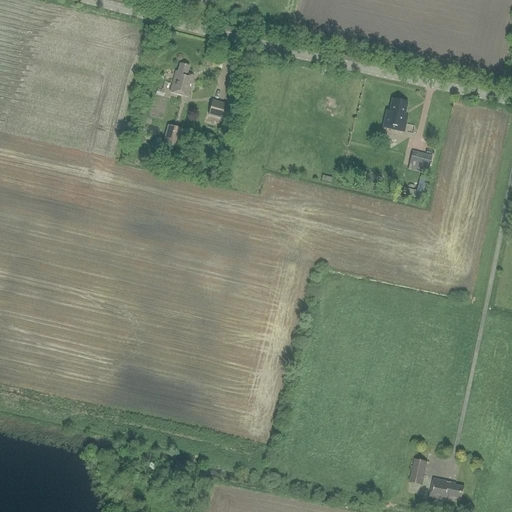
[(188,97),(193,77),(188,75),(190,67),(180,64),(178,72),(176,71),(170,92),(188,97)]
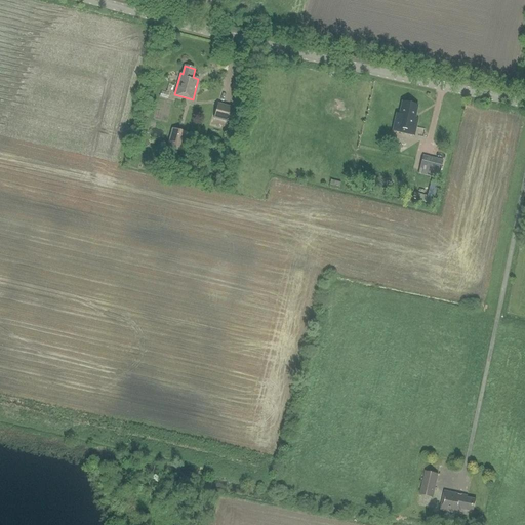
[(414,136),(418,119),(415,118),(418,106),(402,103),(400,114),(397,114),(393,131),(414,136)]
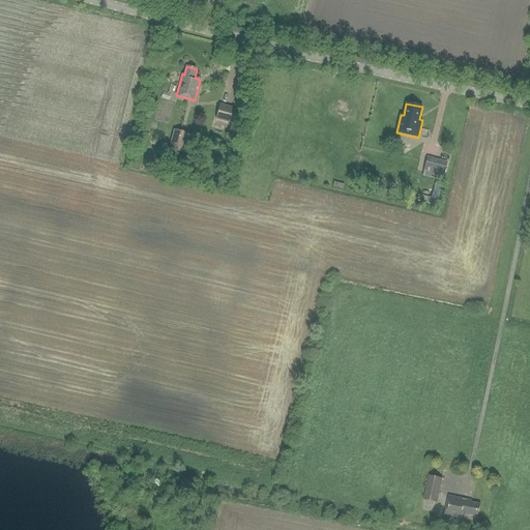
[(235,125),(239,110),(219,105),(215,120),(235,125)]
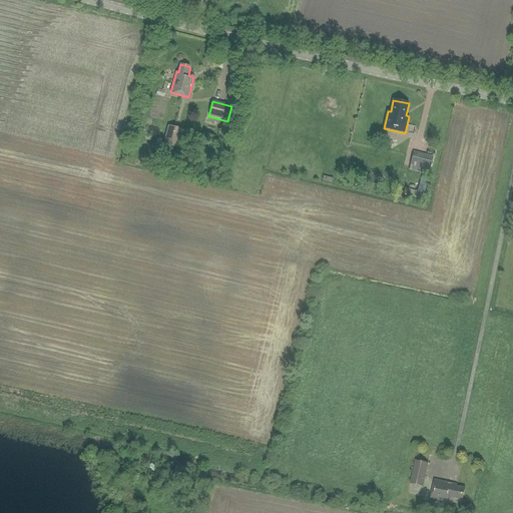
[(162,144),(178,149),(183,130),(168,125),(162,144)]
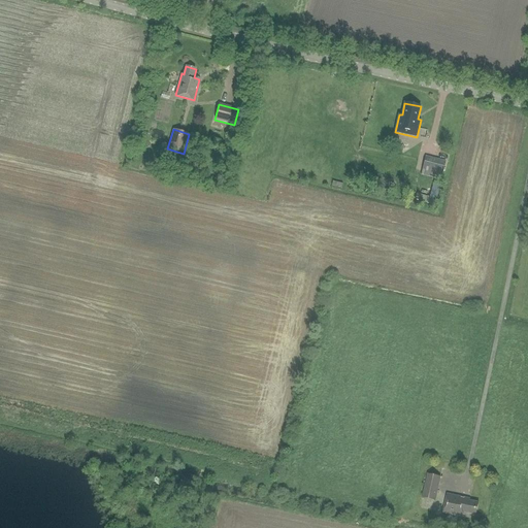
[(223,159),(231,157),(228,147),(220,151),(223,159)]
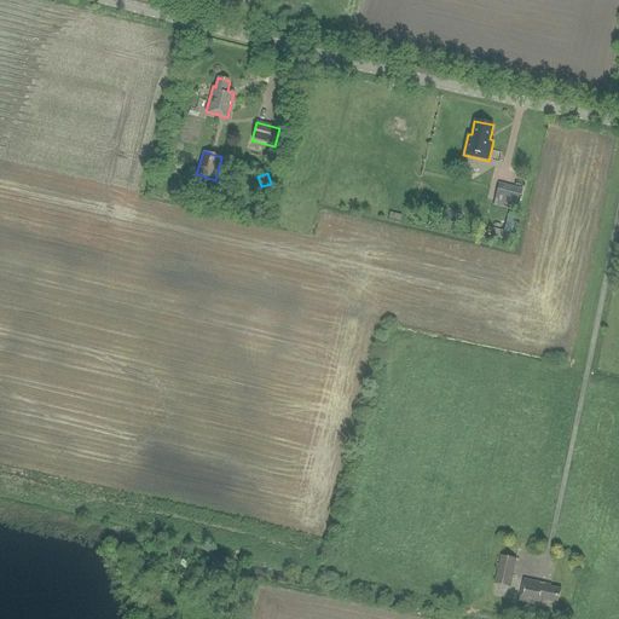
[(516,210),(522,189),(499,183),(493,206),(516,210)]
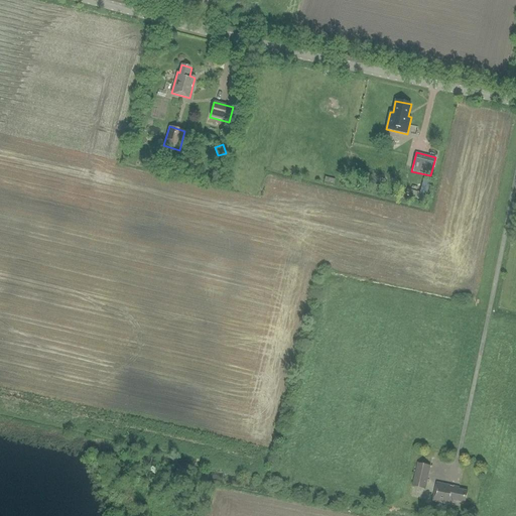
[(426,177),(424,190),(432,191),(433,177),(426,177)]
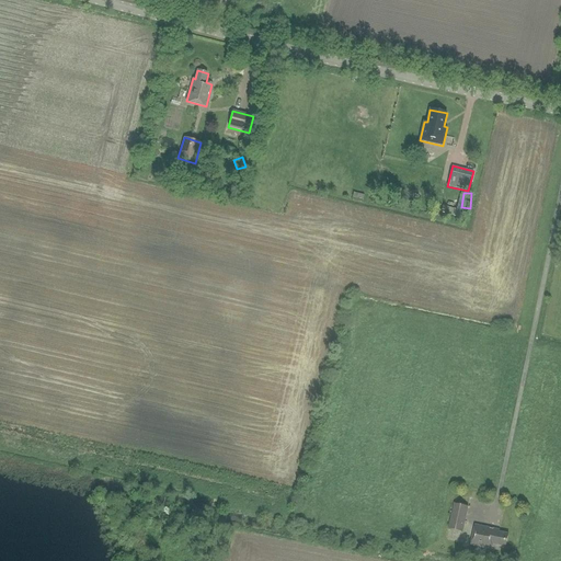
[(453,216),(454,209),(443,206),(442,213),(453,216)]
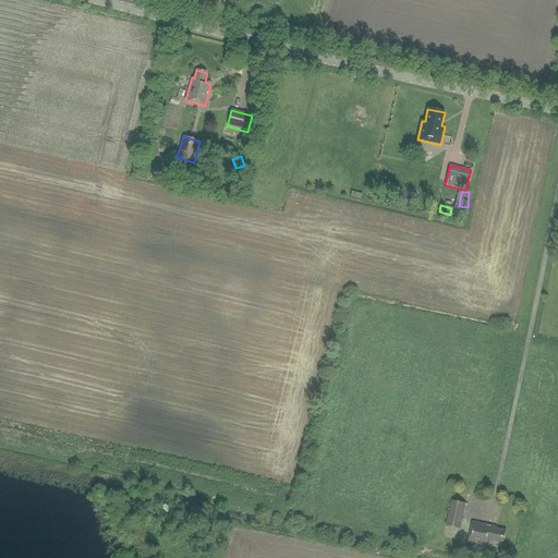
[(446,526),(460,530),(465,504),(451,501),(446,526)]
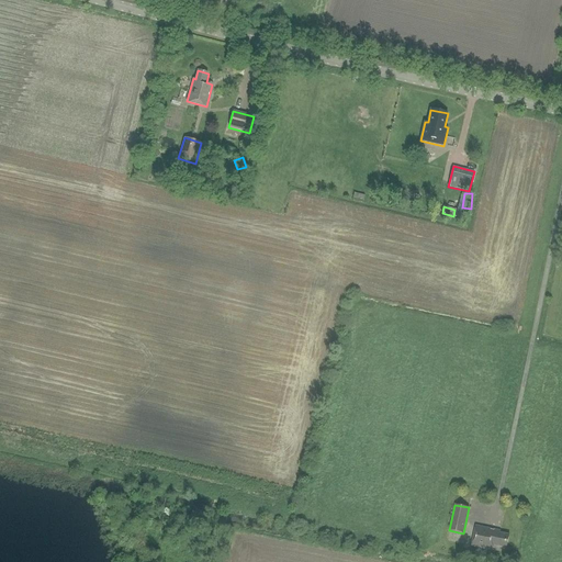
[(507,548),(509,535),(501,532),(501,531),(476,526),(472,546),(493,550),(493,549),(506,552),(507,548)]
